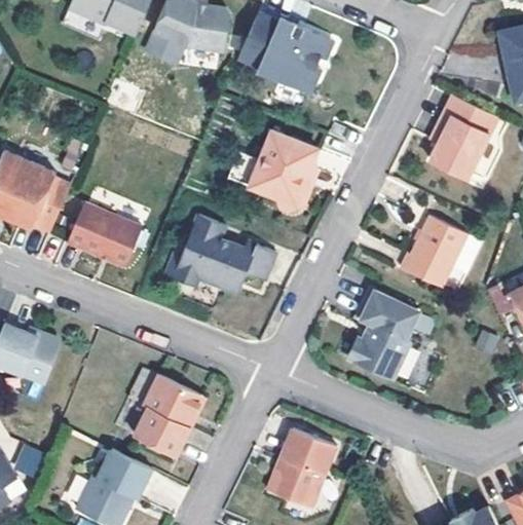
[(73,0),(69,8),(108,24),(108,22),(136,33),(150,0),(73,0)]
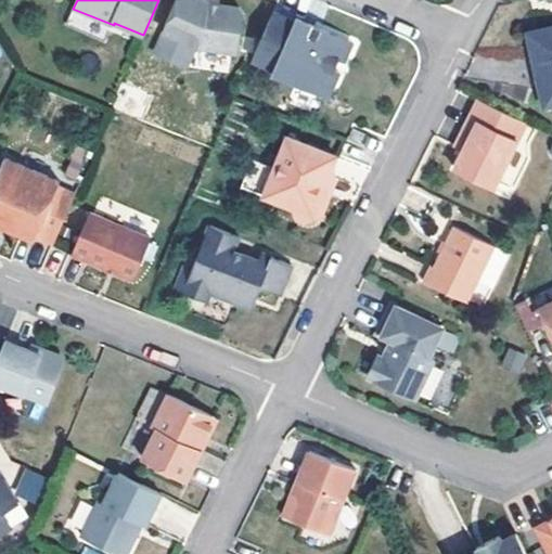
[(194,47),(199,48),(235,54),(242,16),(235,9),(220,7),(215,11),(205,10),(206,4),(206,1),(204,0),(177,0),(154,53),(185,67),(194,47)]
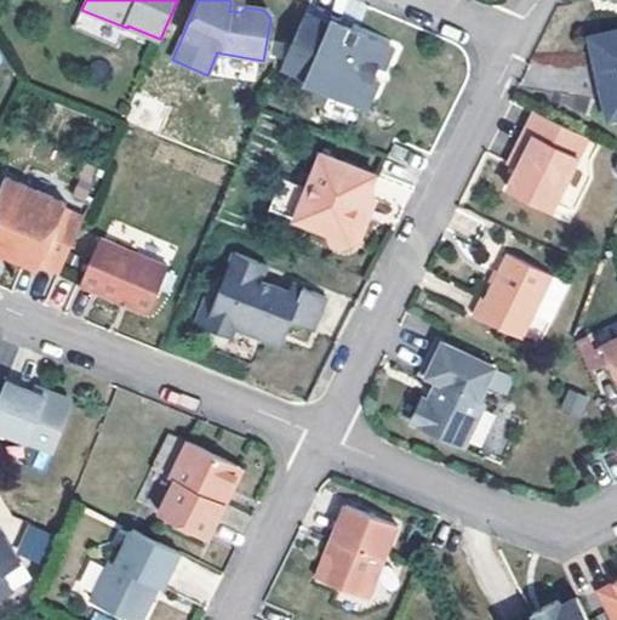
[(353,38),(343,34),(347,28),(329,21),(327,23),(304,13),(280,68),(303,78),(302,83),(356,106),(366,104),(376,80),(370,77),(373,67),(383,44),(355,32),(353,38)]
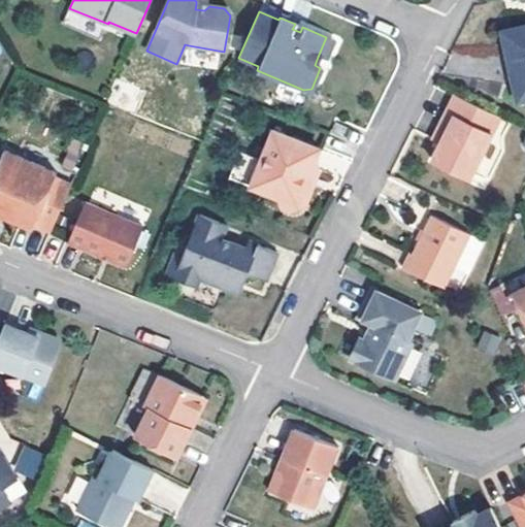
[(302,27),(295,24),(292,29),(300,32),(302,27)]
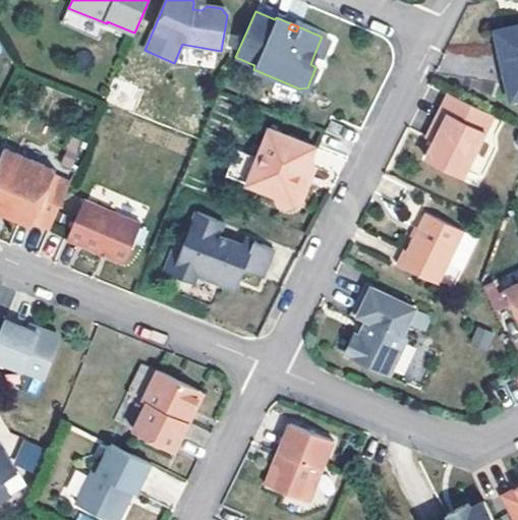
[(517,98),(517,24),(493,31),(509,100),(517,98)]
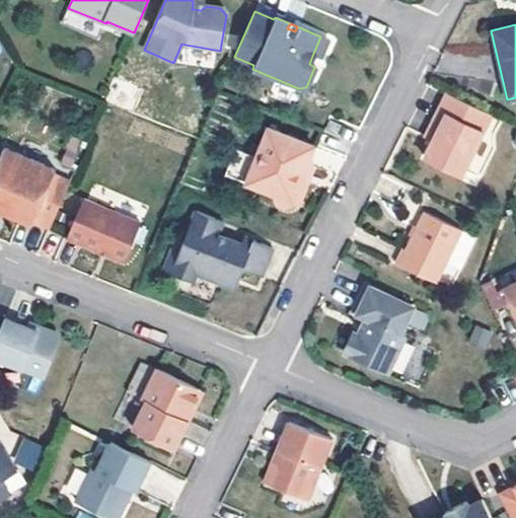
[(318,58),(326,40),(320,37),(312,56),(318,58)]
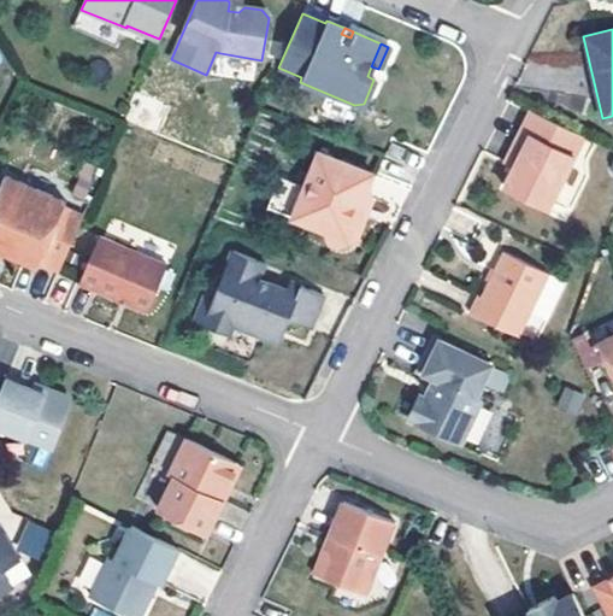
[(583,136),(531,109),(517,138),(525,142),(512,168),(502,187),(546,210),(583,136)]
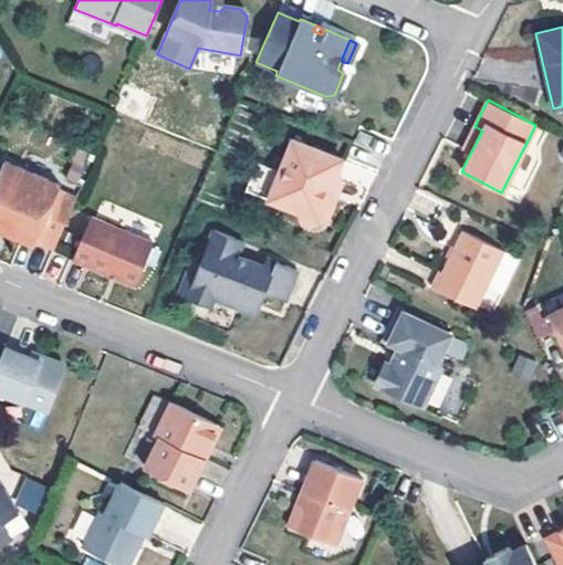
[(482,131),(475,126),(462,150),(470,154),(482,131)]
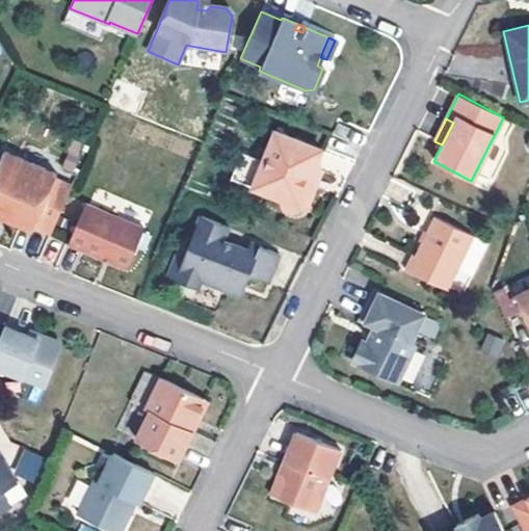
[(311,167),(318,149),(273,131),(250,187),(279,198),(283,208),(290,210),(307,204),(309,196),(302,187),(311,167)]
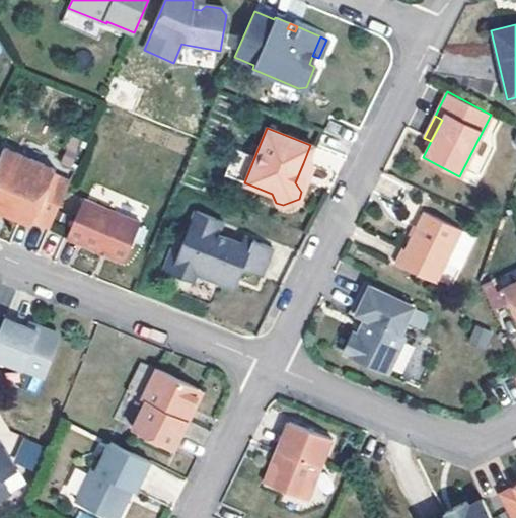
[(0,209),(31,224),(33,219),(49,226),(69,180),(54,173),(55,168),(4,146),(0,155),(0,209)]
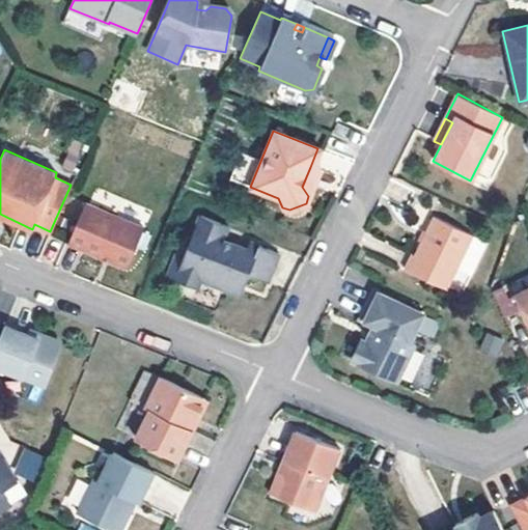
[(308,196),(318,170),(310,167),(302,187),(308,196)]
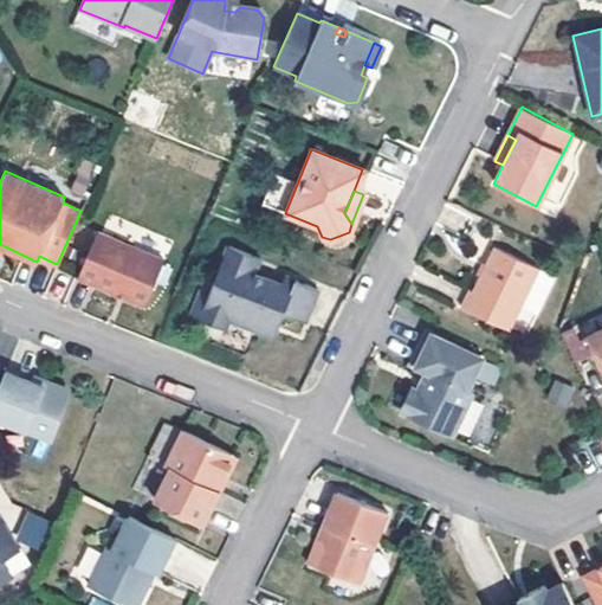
[(164,261),(97,231),(78,276),(144,306),(164,261)]
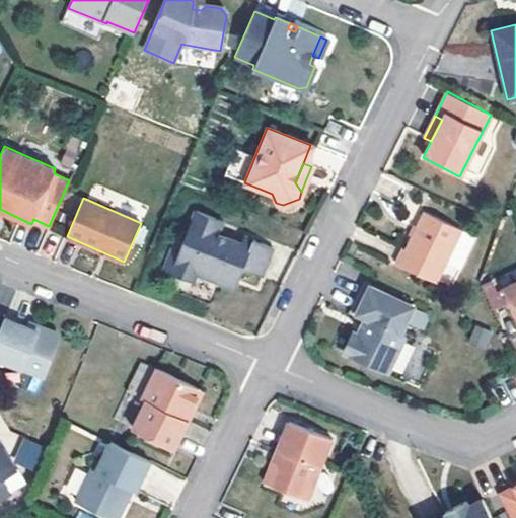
[(239,242),(216,233),(221,220),(195,210),(178,251),(172,248),(164,268),(192,279),(195,272),(234,288),(241,268),(259,275),(270,246),(242,236),(239,242)]
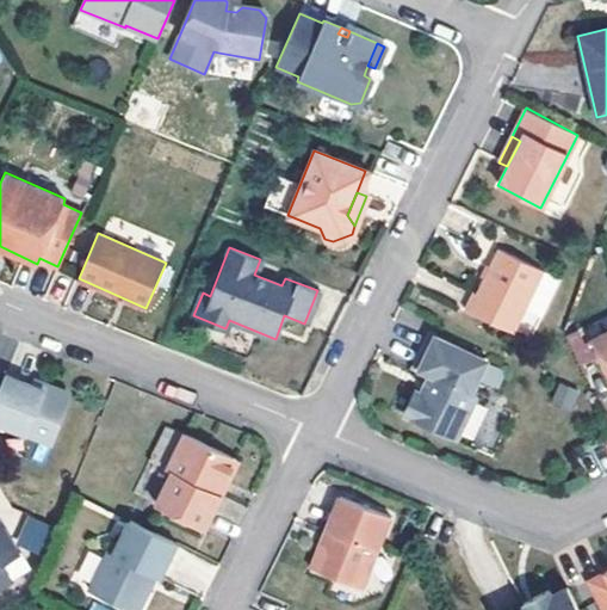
[(545,270),(497,247),(476,293),(472,291),(465,308),(514,332),(545,270)]
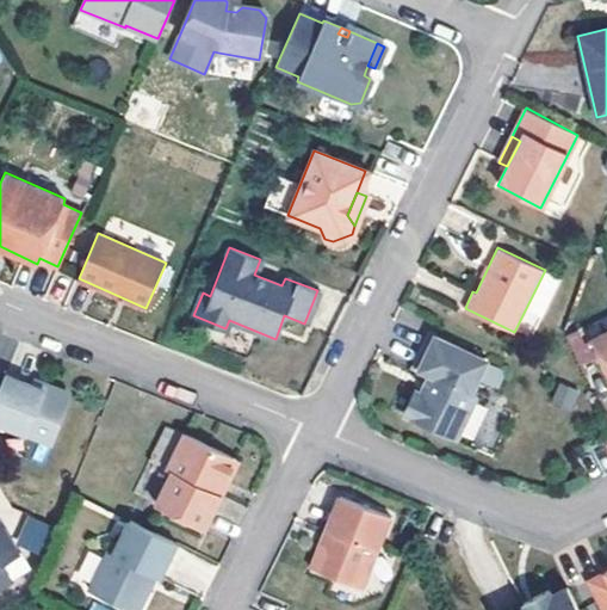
[(573,364),(589,361),(582,327),(565,332),(573,364)]
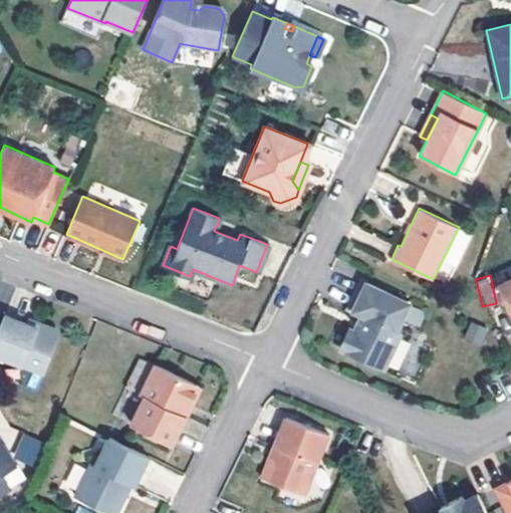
[(510,278),(498,285),(510,310),(510,278)]
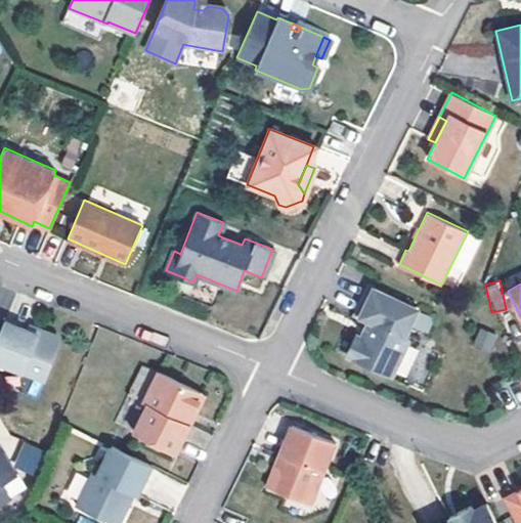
[(417,311),(370,288),(354,317),(368,323),(361,338),(355,341),(349,352),(351,359),(390,379),(407,343),(402,341),(417,311)]
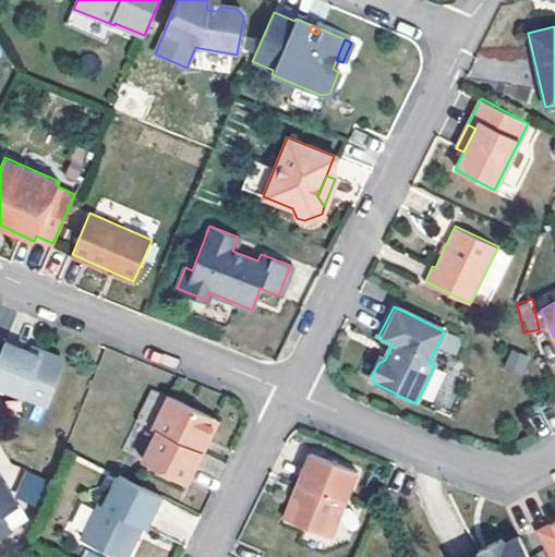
[(0,384),(46,402),(62,363),(59,356),(46,351),(39,353),(28,349),(3,339),(0,348),(0,384)]
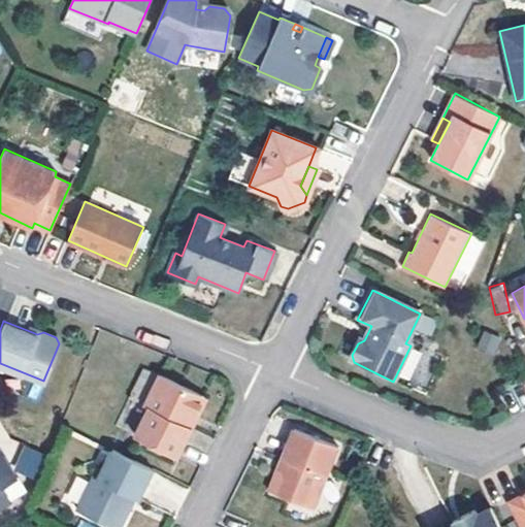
[(37,334),(43,332),(28,326),(27,330),(37,334)]
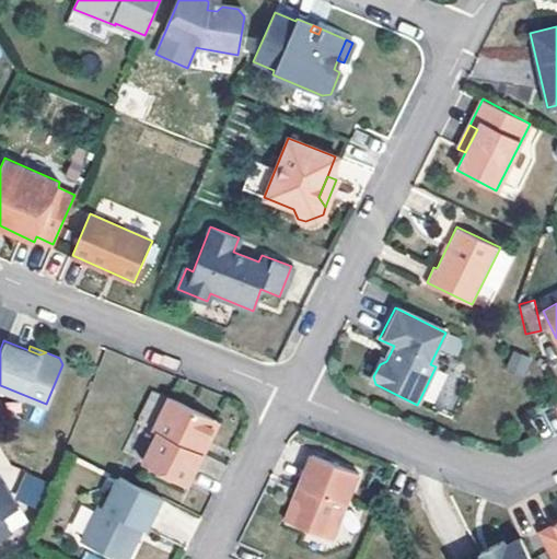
[(521,375),(529,357),(510,349),(502,368),(521,375)]
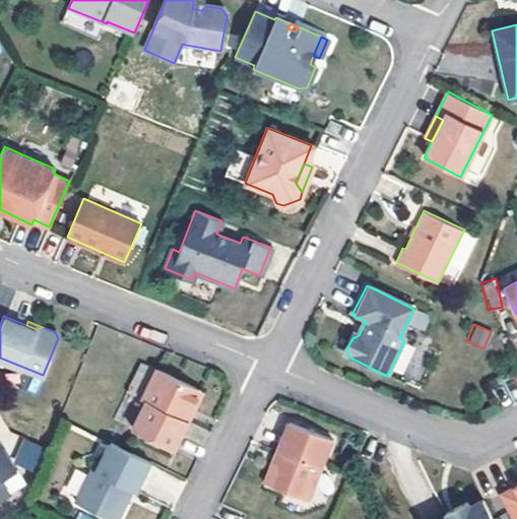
[(124,390),(140,398),(144,400),(131,430),(172,449),(186,419),(182,417),(195,388),(138,361),(124,390)]
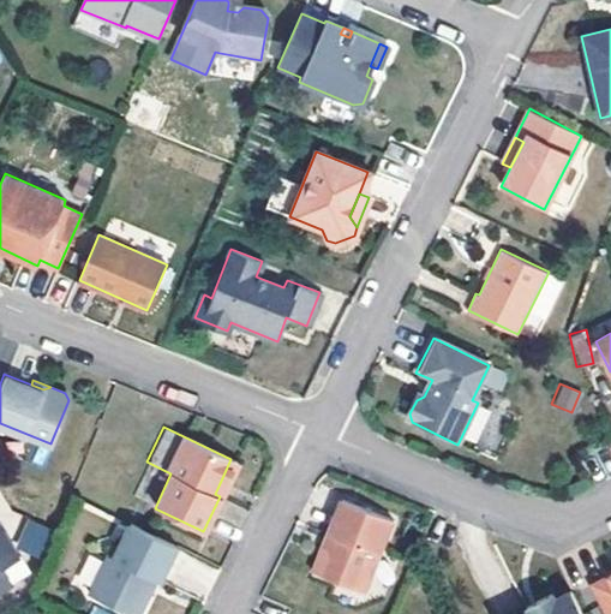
[(24,443),(19,460),(41,466),(46,451),(24,443)]
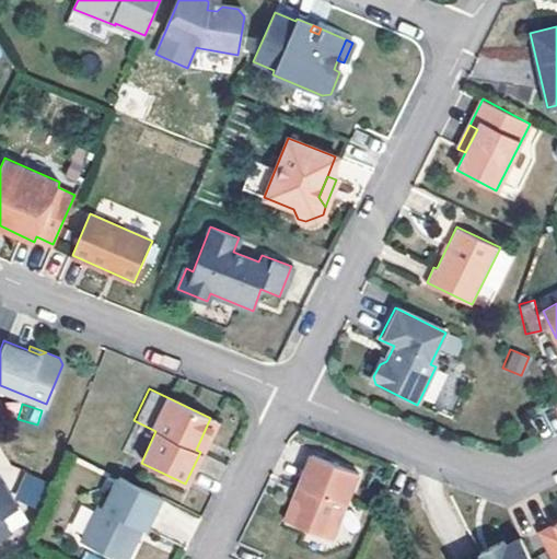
[(216,420),(210,418),(196,450),(200,452),(216,420)]
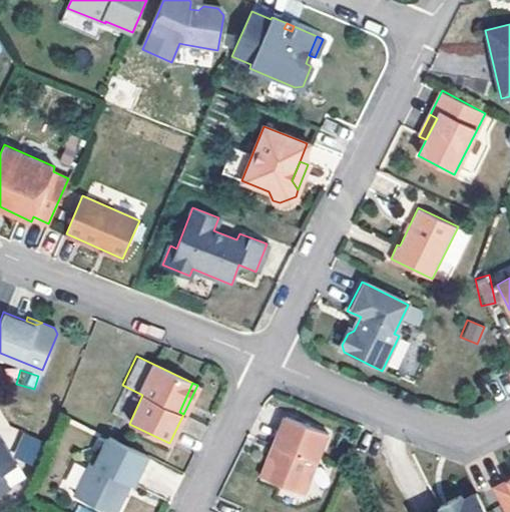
[(326,434),(283,417),(272,446),(276,448),(264,479),(302,494),(326,434)]
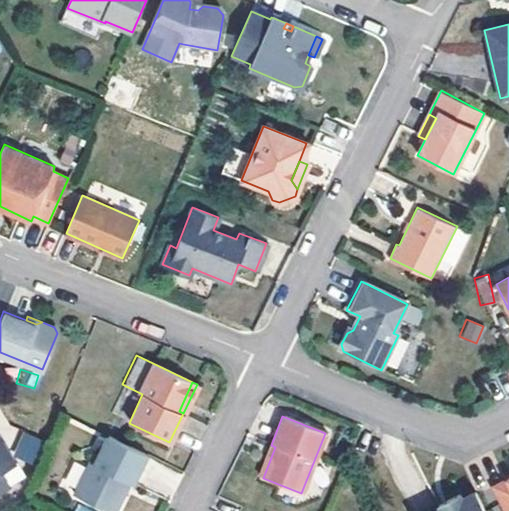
[(29,463),(40,439),(20,430),(10,455),(29,463)]
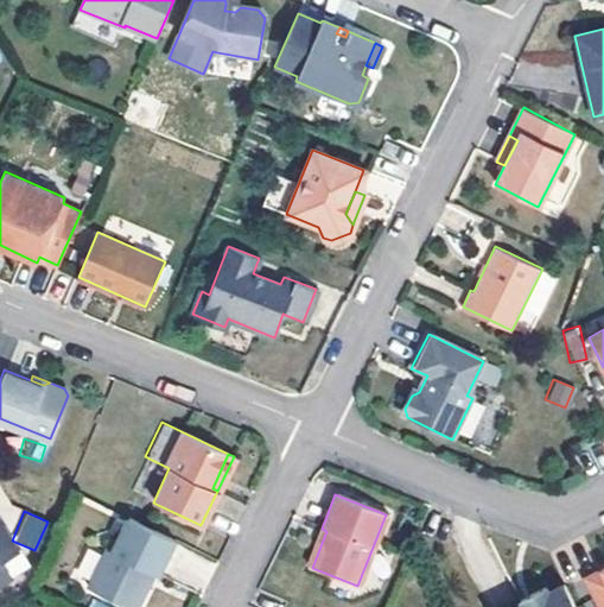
[(140,588),(138,581),(145,567),(150,569),(158,573),(175,539),(124,516),(107,548),(102,545),(83,583),(126,605),(133,601),(140,588)]
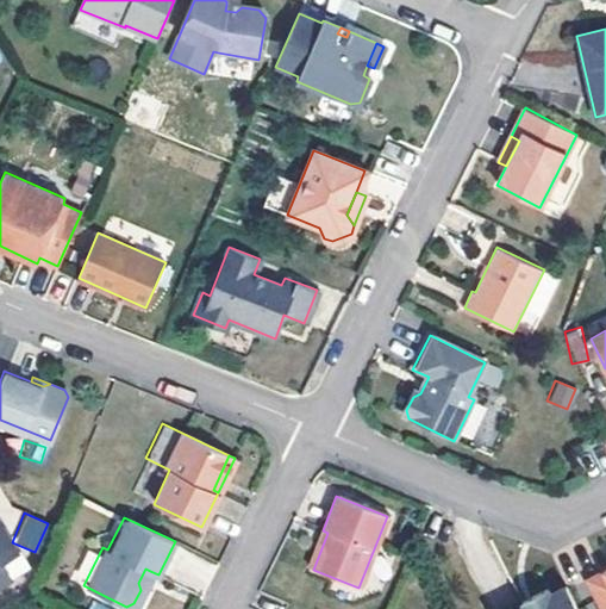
[(0,586),(11,580),(1,564),(18,553),(0,523),(0,586)]
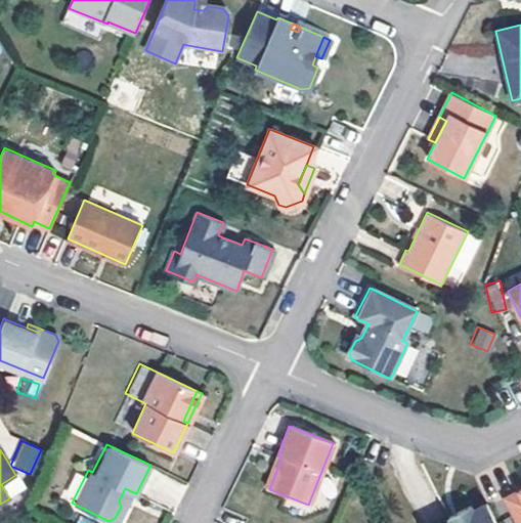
[(269,489),(281,458),(277,455),(264,487),(269,489)]
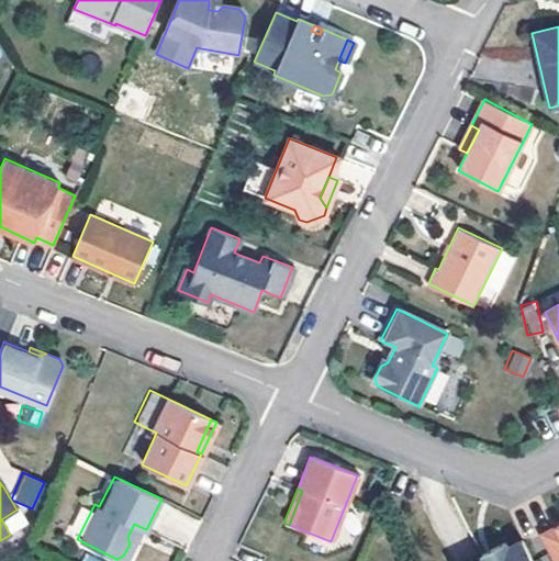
[(79,535),(88,511),(77,506),(68,530),(79,535)]
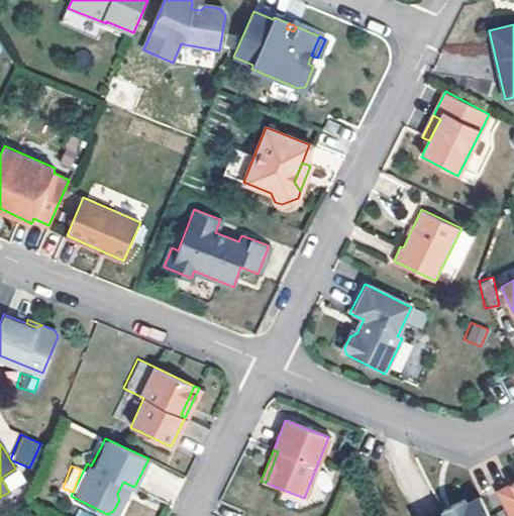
[(513,515),(513,481),(496,491),(508,515),(513,515)]
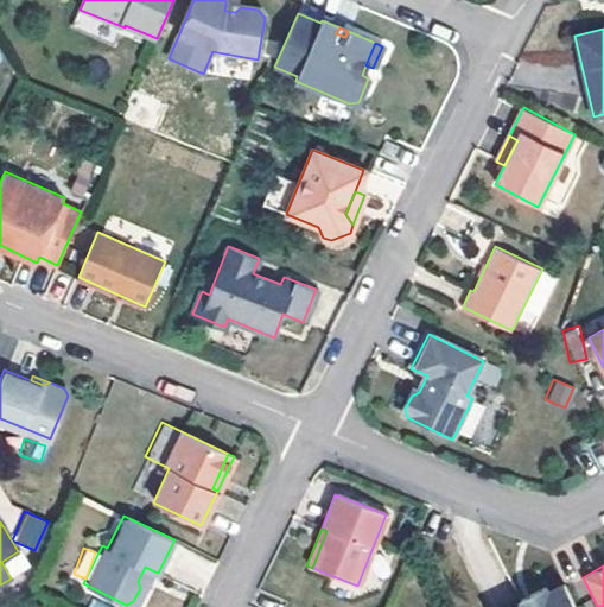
[(138,581),(140,588),(150,569),(145,567),(138,581)]
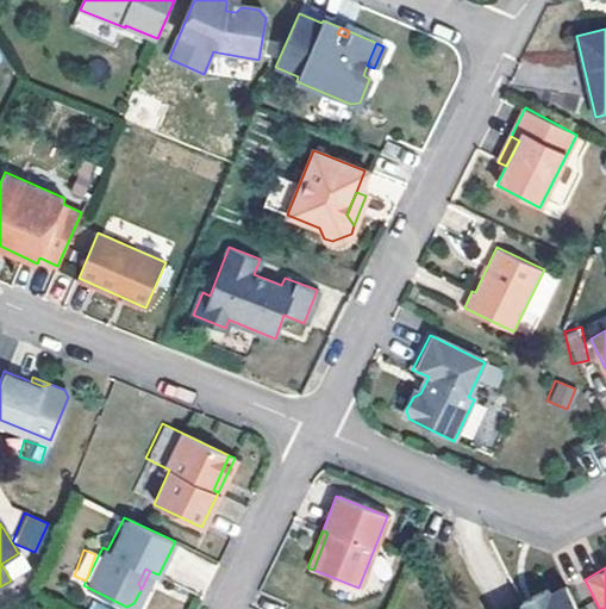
[(514,608),(576,608),(564,584),(549,592),(545,586),(522,600),(524,604),(514,608)]
